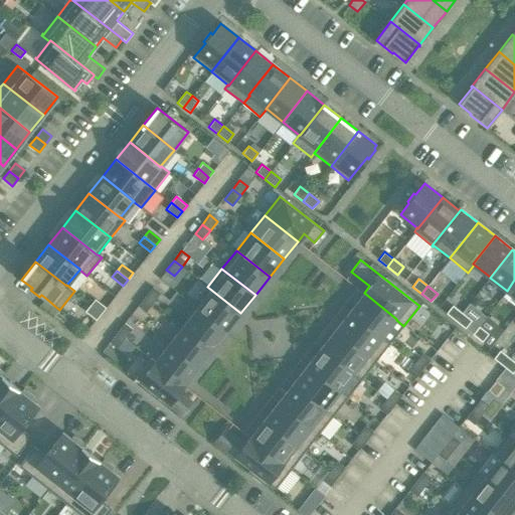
[(153,287),(146,296),(153,303),(161,293),(153,287)]
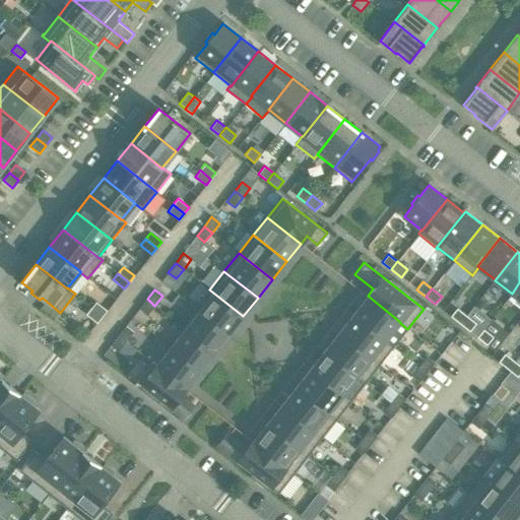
[(209,289),(194,309),(198,312),(199,311),(229,334),(243,316),(209,289)]
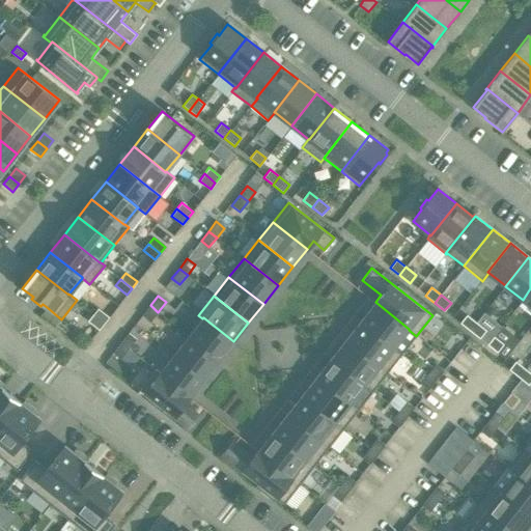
[(375,302),(360,320),(394,347),(395,346),(409,330),(409,329),(375,302)]
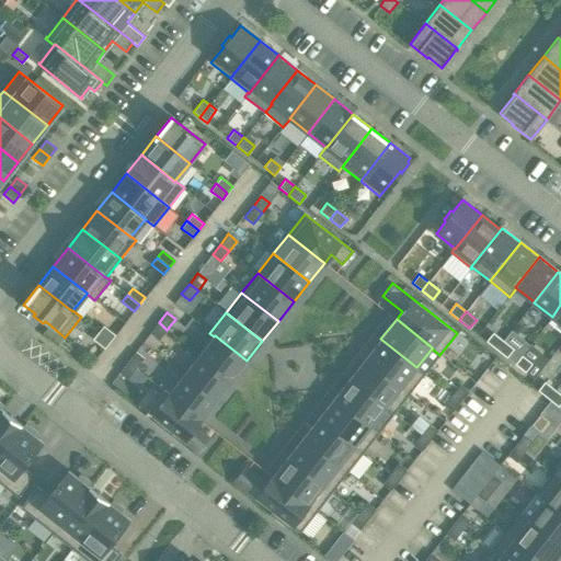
[(159,322),(150,333),(159,340),(167,330),(159,322)]
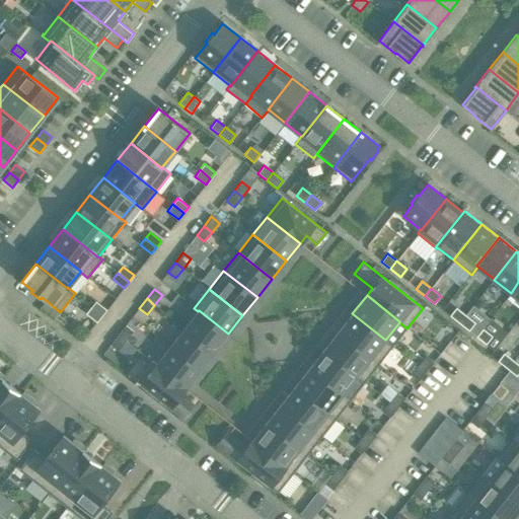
[(95,301),(91,307),(101,316),(106,309),(95,301)]
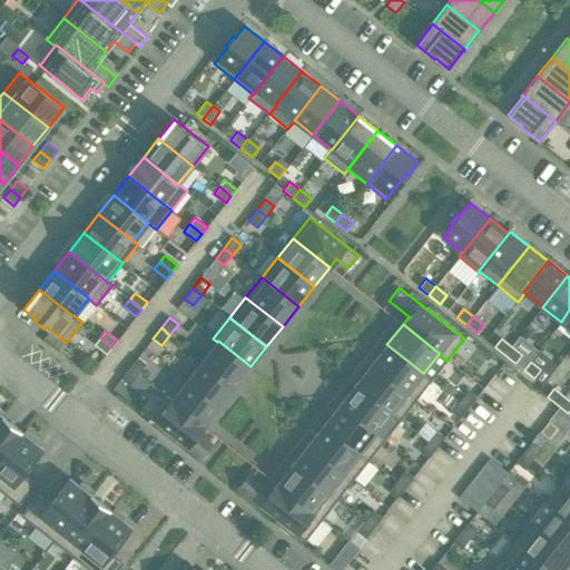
[(100,337),(95,344),(106,354),(111,347),(100,337)]
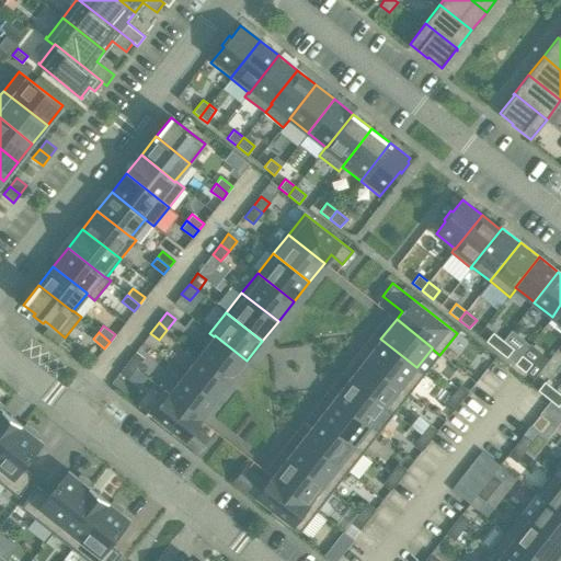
[(493,332),(485,341),(496,350),(503,341),(493,332)]
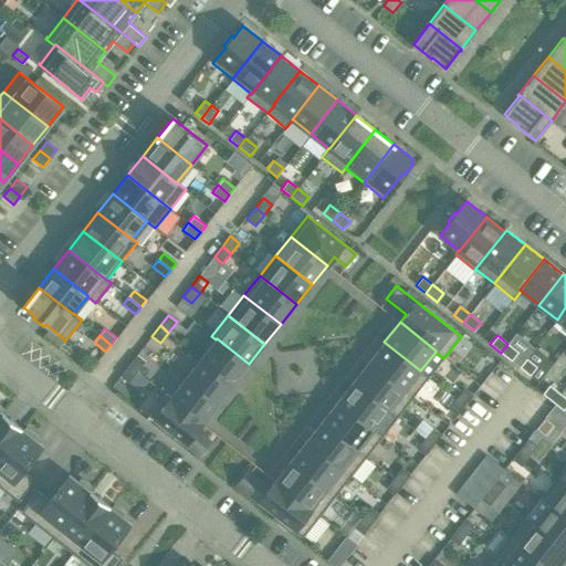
[(216,339),(201,358),(233,384),(249,364),(217,338),(216,339)]
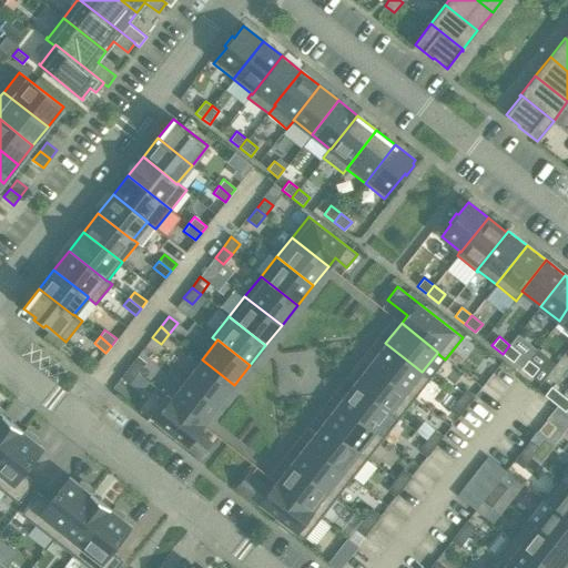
[(385,343),(369,363),(415,398),(430,377),(423,371),(422,372),(385,343)]
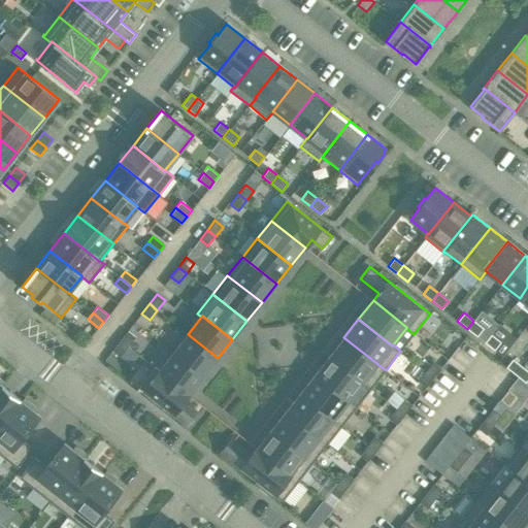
[(473,321),(467,329),(476,336),(484,328),(473,321)]
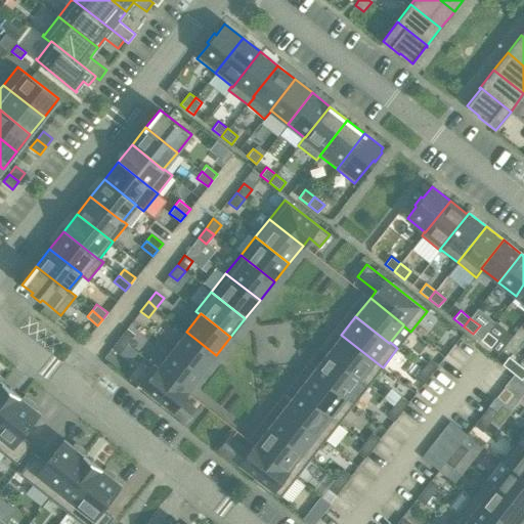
[(127,329),(119,338),(127,344),(135,335),(127,329)]
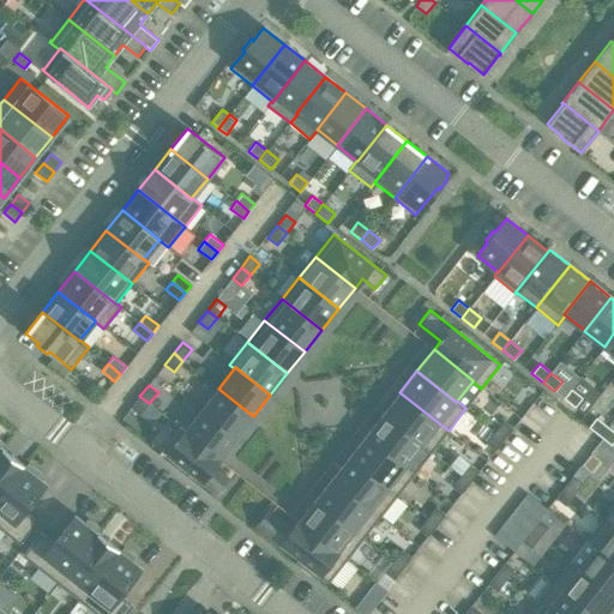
[(218,389),(202,410),(236,438),(253,416),(218,389)]
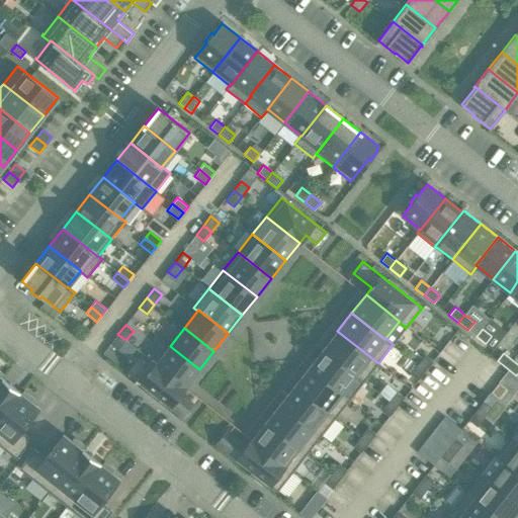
[(482,328),(476,336),(485,343),(492,336),(482,328)]
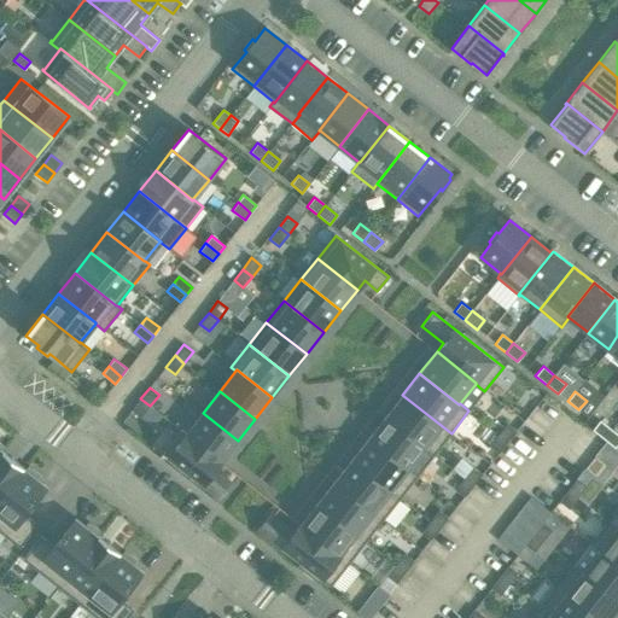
[(402,395),(385,417),(425,448),(424,449),(433,456),(452,433),(402,395)]
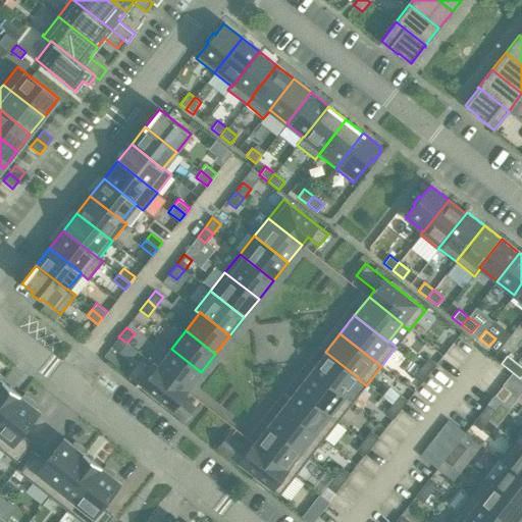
[(118,336),(111,347),(119,353),(126,343),(118,336)]
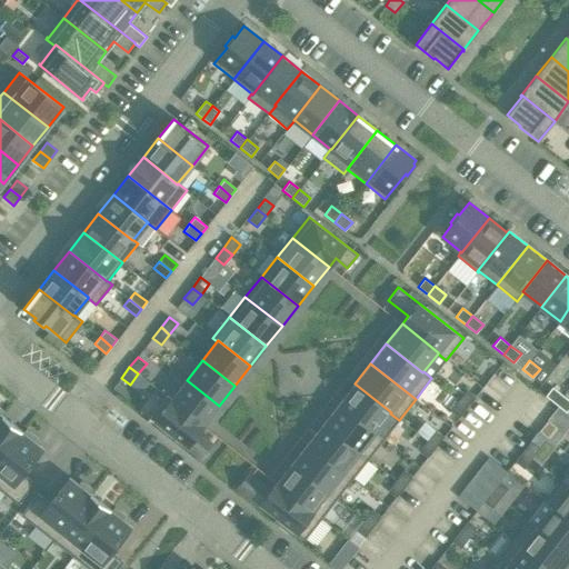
[(171,399),(170,399),(203,426),(219,406),(187,380),(171,399)]
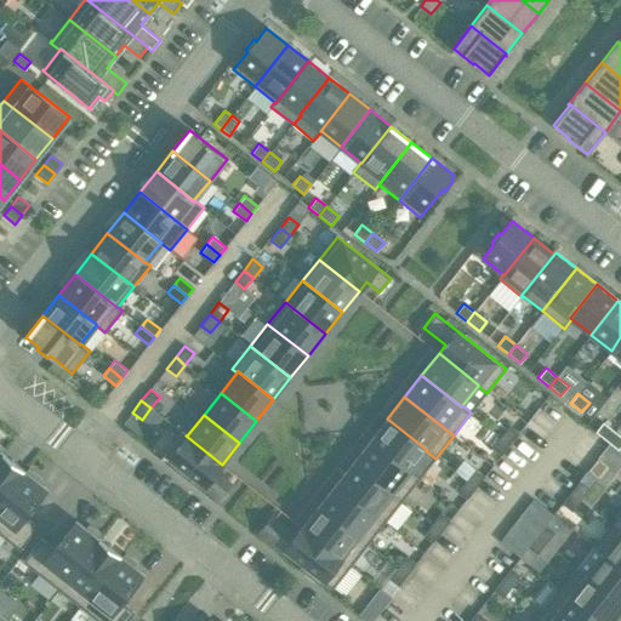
[(387,419),(370,440),(410,472),(411,471),(426,451),(427,450),(387,419)]
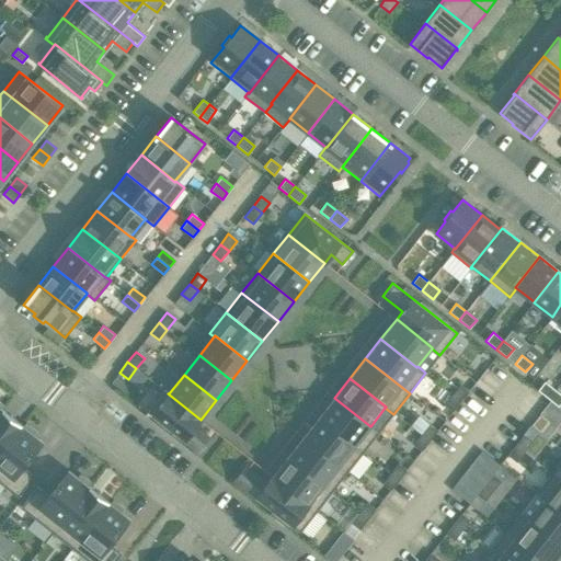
[(545,381),(538,390),(548,399),(554,390),(545,381)]
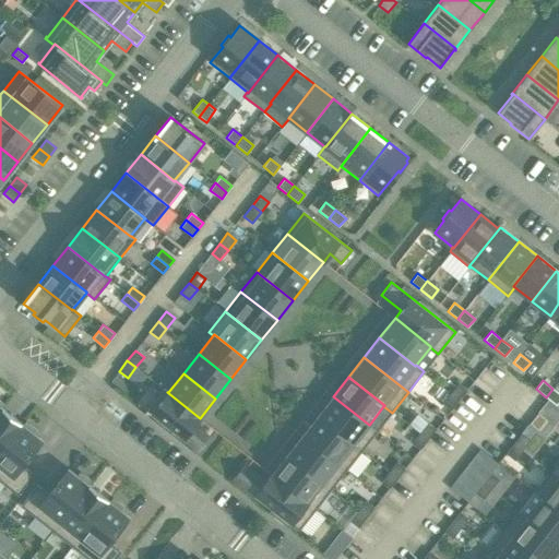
[(459,383),(450,393),(459,401),(467,390),(459,383)]
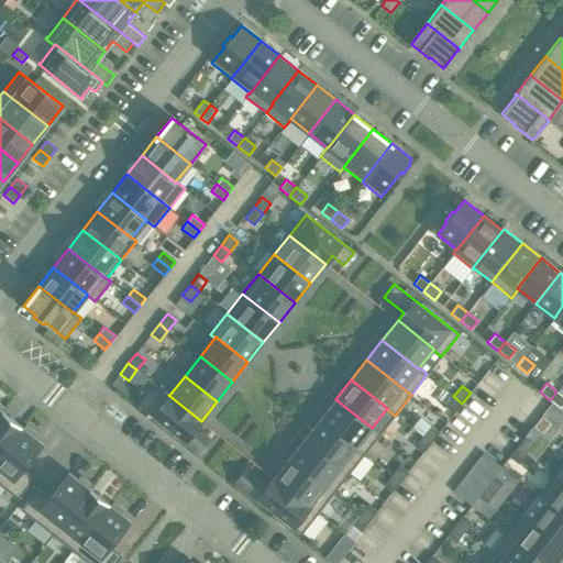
[(165,392),(148,412),(197,451),(207,439),(195,429),(201,421),(168,395),(169,395),(165,392)]
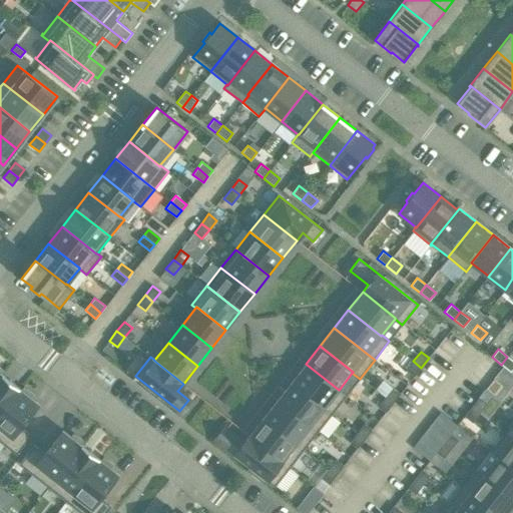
[(512,361),(507,357),(501,365),(511,372),(512,368),(512,361)]
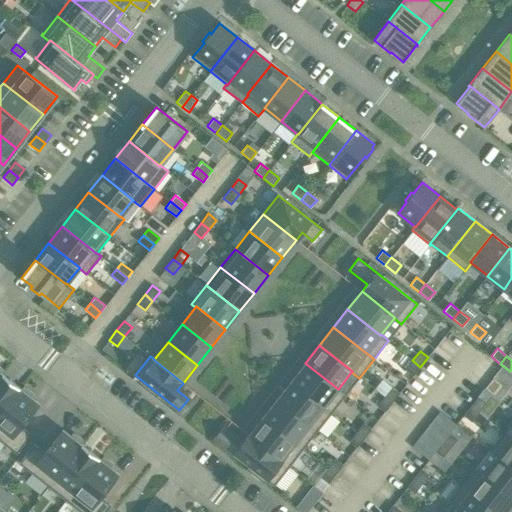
[(412,360),(405,370),(413,376),(420,367),(412,360)]
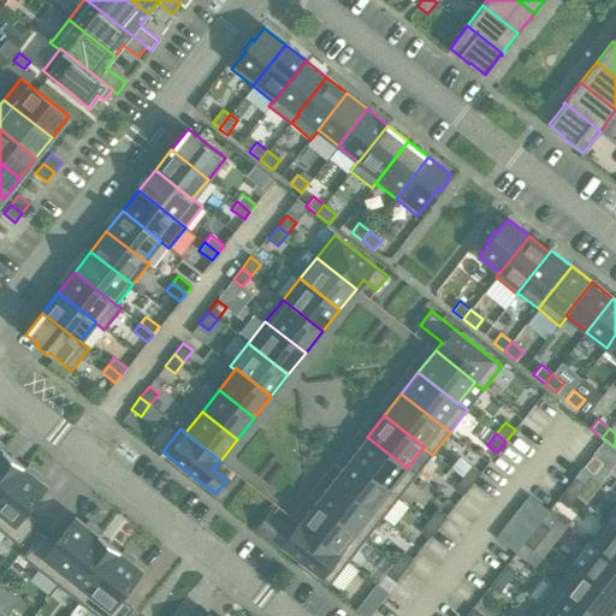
[(367,437),(350,458),(398,497),(416,474),(408,467),(407,468),(367,437)]
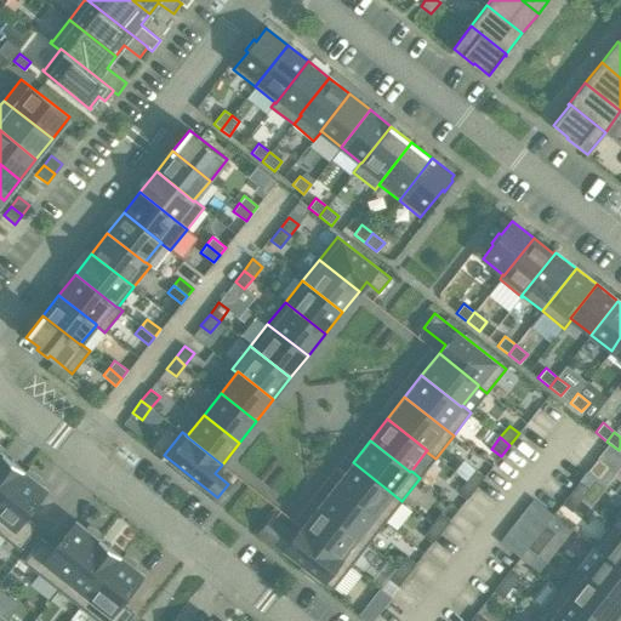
[(3,454),(0,456),(0,501),(24,471),(3,454)]
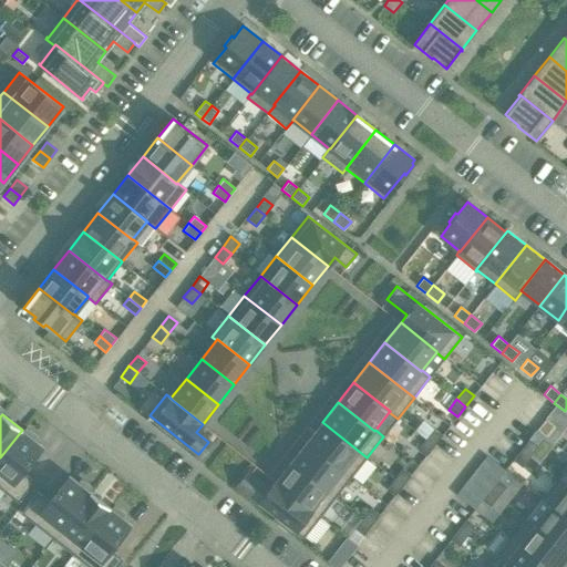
[(322,422),(307,442),(351,477),(367,457),(322,422)]
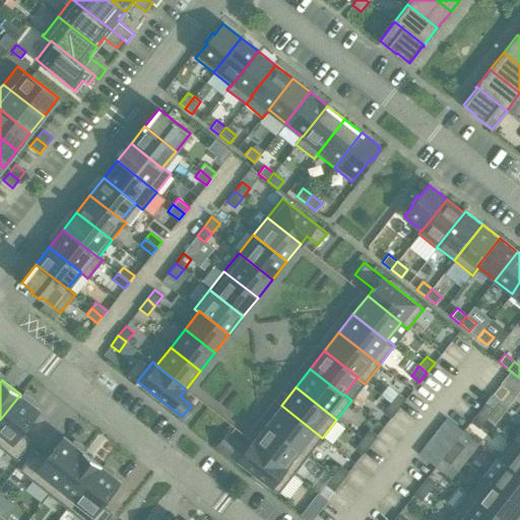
[(20,394),(0,419),(0,447),(16,460),(31,442),(20,433),(40,409),(30,402),(34,399),(24,392),(22,395),(20,394)]
